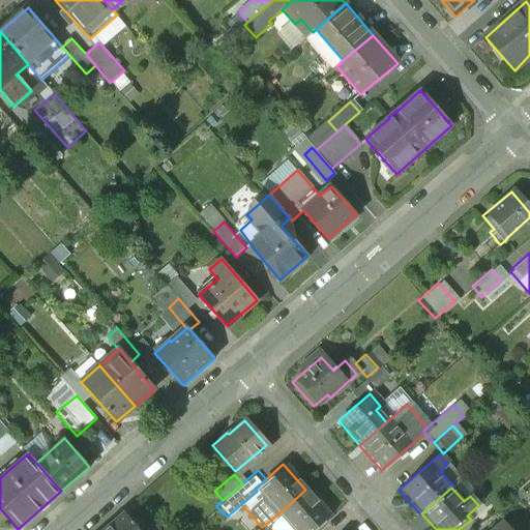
[(306,529),(326,513),(305,490),(277,514),(290,529),(306,529)]
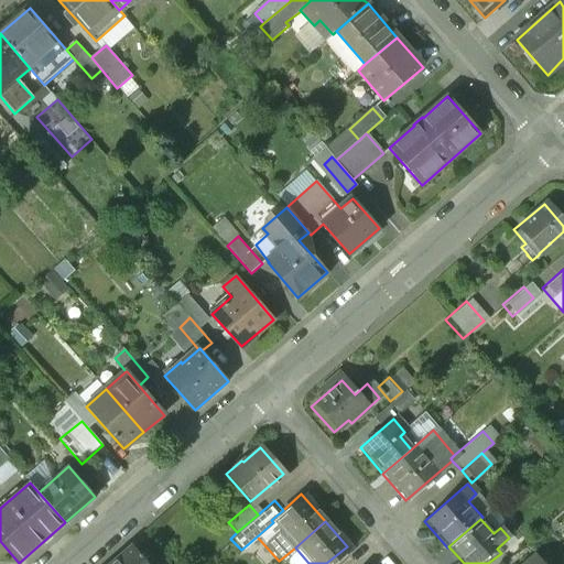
[(145,563),(130,545),(108,563),(145,563)]
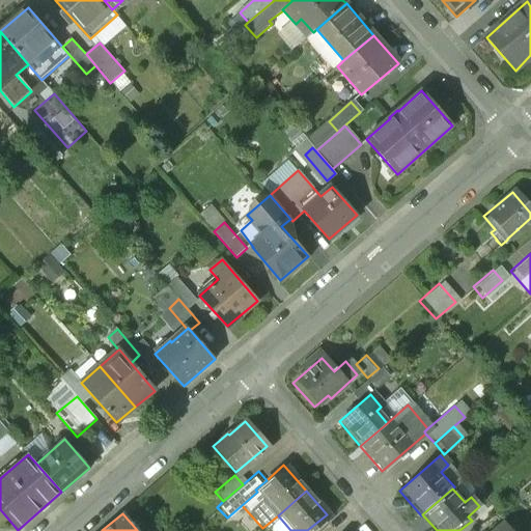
[(510,530),(502,521),(490,530),(510,530)]
